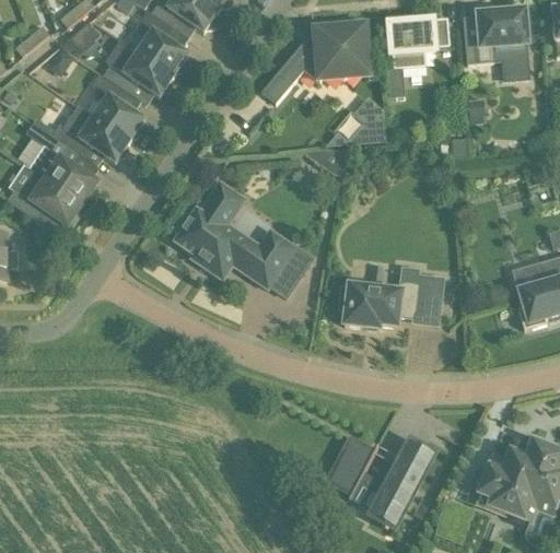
[(73,7),(81,16),(95,4),(92,0),(82,0),(73,7)]
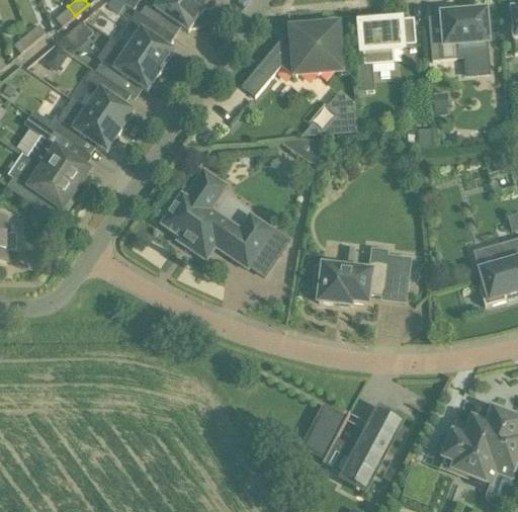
[(110,0),(107,4),(119,12),(125,2),(122,0),(110,0)]
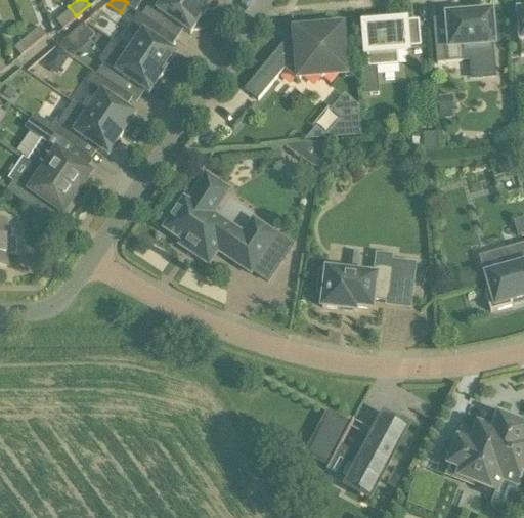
[(202,12),(204,9),(189,0),(147,0),(140,11),(160,24),(167,14),(190,30),(192,27),(199,28),(204,25),(205,18),(204,15),(202,12)]
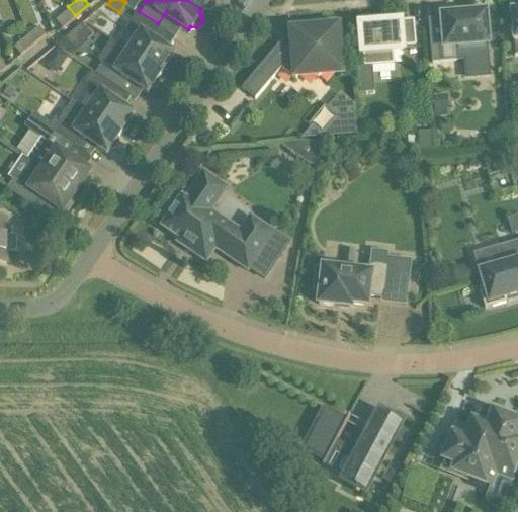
[(187,0),(201,9),(203,7),(210,7),(214,3),(216,0),(187,0)]
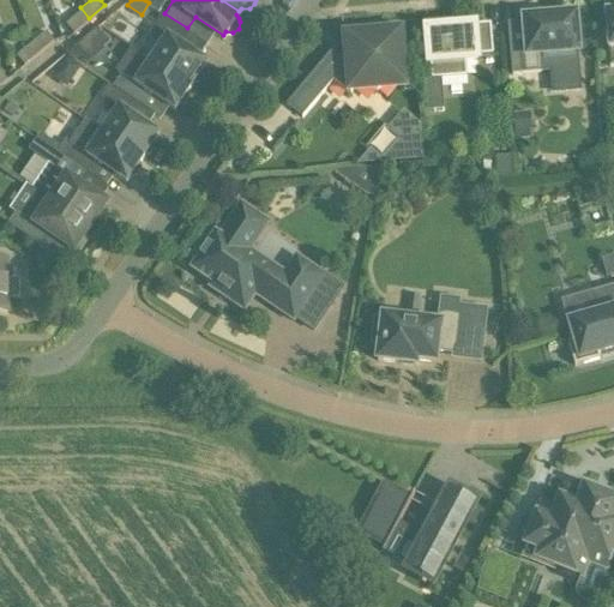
[(74,30),(89,18),(80,7),(66,20),(74,30)]
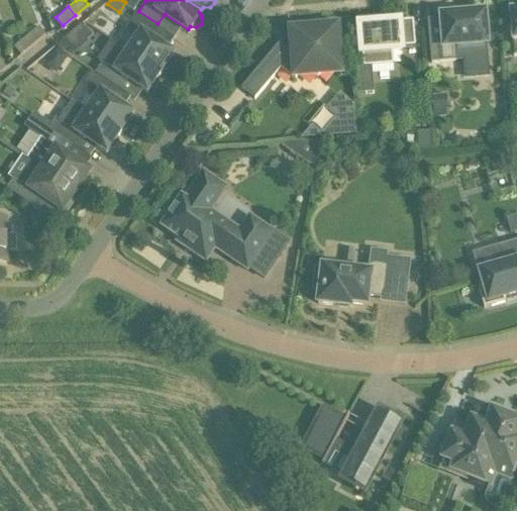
[(455,11),(441,12),(442,32),(429,33),(431,58),(462,56),(476,55),(477,75),(490,74),(484,8),(470,10),(470,9),(455,10),(455,11)]
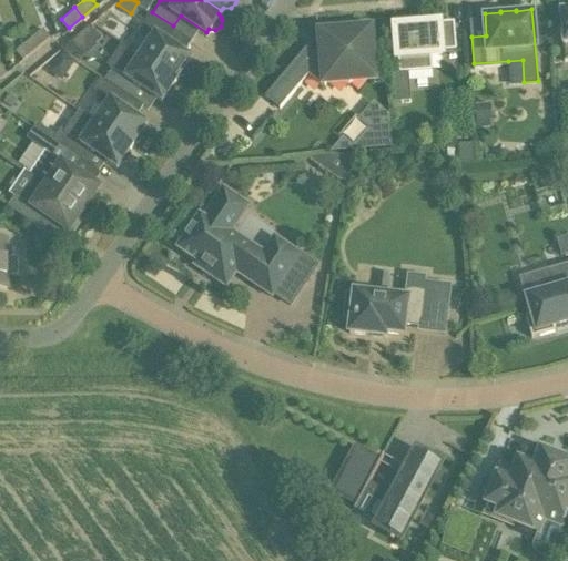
[(141,49),(140,51),(176,77),(178,74),(184,72),(189,65),(188,60),(191,54),(165,37),(173,26),(152,12),(149,10),(137,28),(142,39),(146,41),(141,49)]
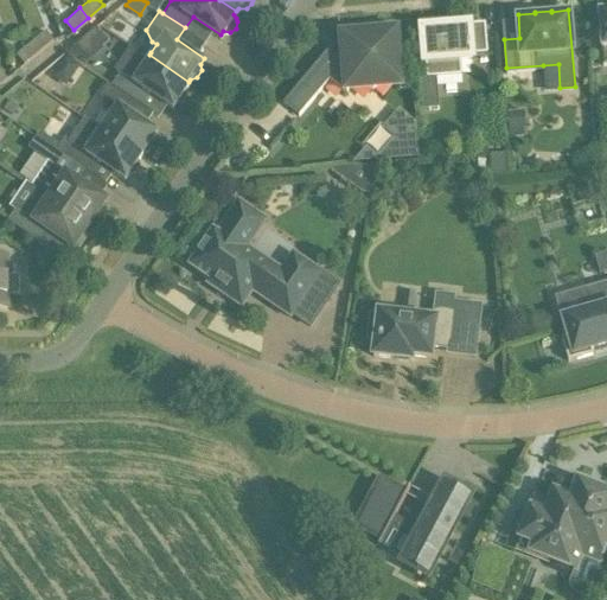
[(461,71),(460,55),(487,52),(485,21),(422,27),(426,74),(419,75),(421,104),(439,103),(435,72),(461,71)]
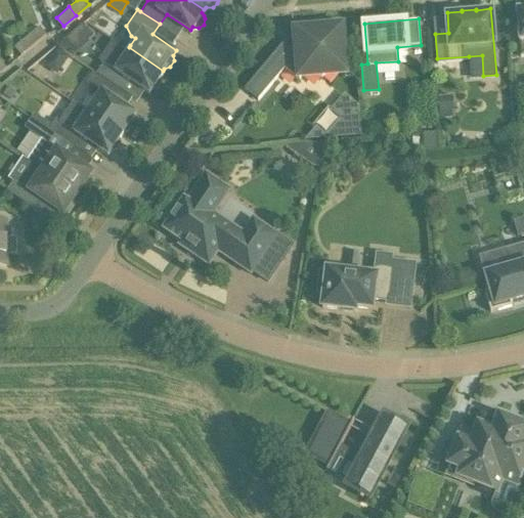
[(321,75),(345,47),(343,24),(344,24),(343,20),(340,20),(340,22),(317,24),(295,49),(284,40),(286,38),(285,37),(245,85),(258,96),(285,65),(296,74),(296,77),(299,76),(299,75),(309,63),(321,75)]
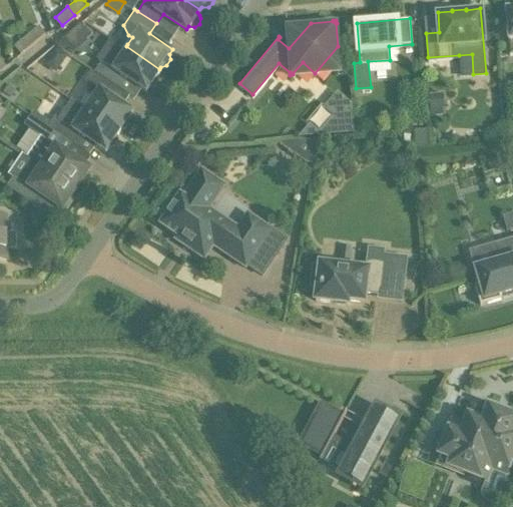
[(26,33),(33,41),(45,31),(38,23),(26,33)]
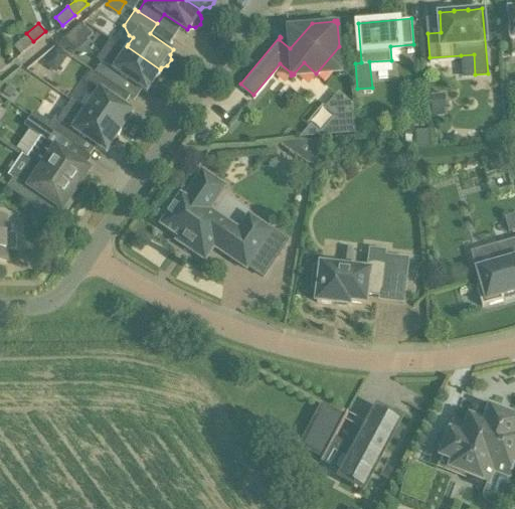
[(20,51),(33,41),(26,33),(14,43),(20,51)]
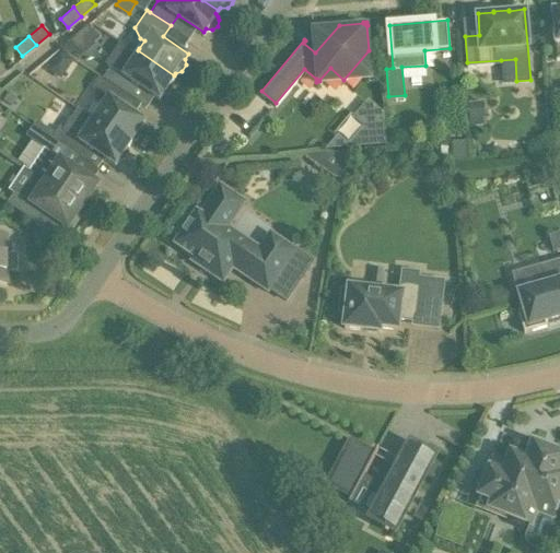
[(172,78),(174,75),(138,50),(120,38),(105,61),(111,65),(103,74),(124,89),(127,91),(135,81),(159,97),(163,92),(167,91),(173,83),(172,78)]
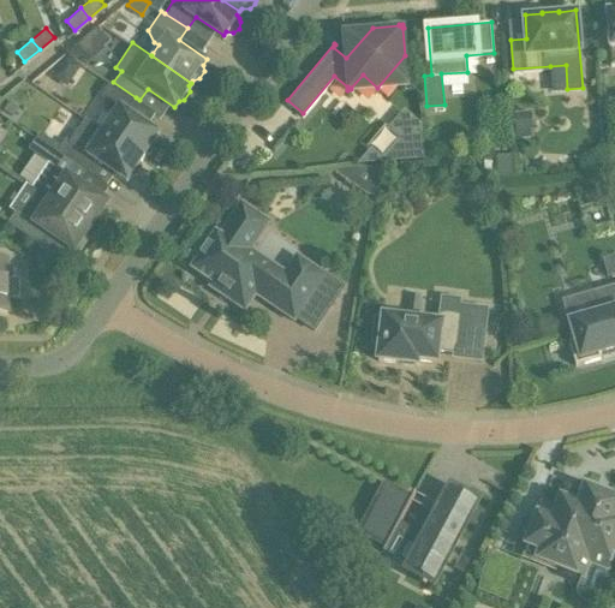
[(113,113),(102,127),(143,154),(145,150),(150,150),(156,142),(155,137),(159,131),(127,109),(136,97),(113,82),(109,79),(102,90),(106,108),(113,113)]
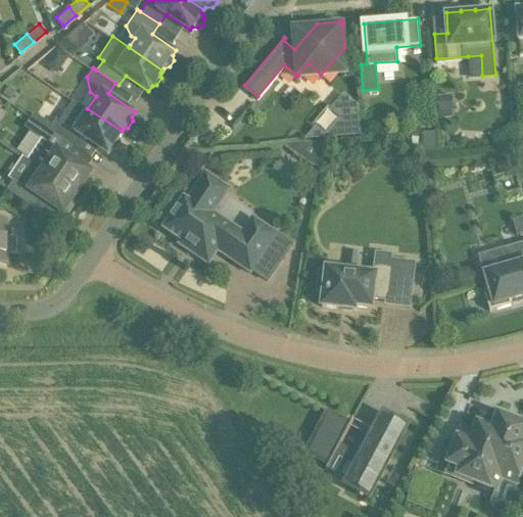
[(362,132),(359,102),(343,90),(329,107),(339,115),(326,131),(316,123),(303,137),(362,132)]
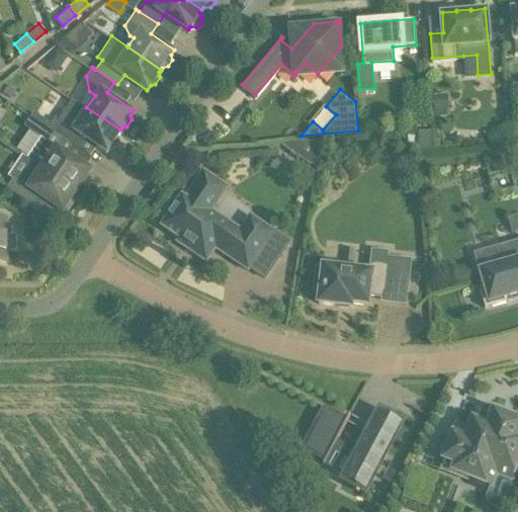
[(120,130),(86,107),(72,97),(59,116),(56,114),(51,121),(32,109),(30,113),(51,128),(72,142),(73,142),(80,133),(106,150),(110,145),(115,145),(119,138),(118,133),(120,130)]
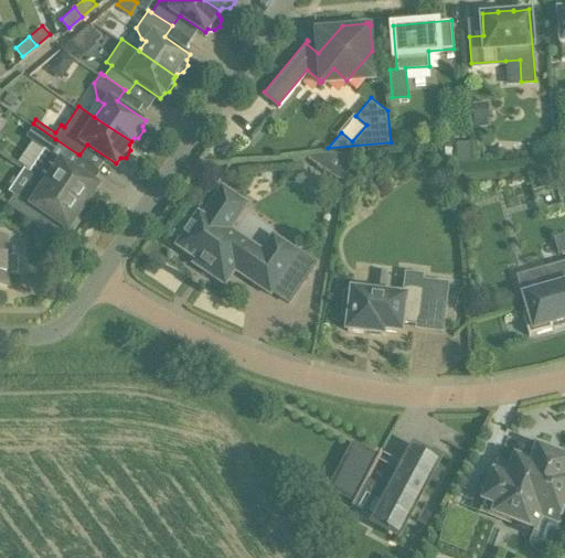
[(30,168),(36,173),(83,205),(88,197),(93,200),(100,188),(97,185),(98,183),(72,164),(78,154),(55,139),(33,124),(27,135),(44,146),(30,168)]
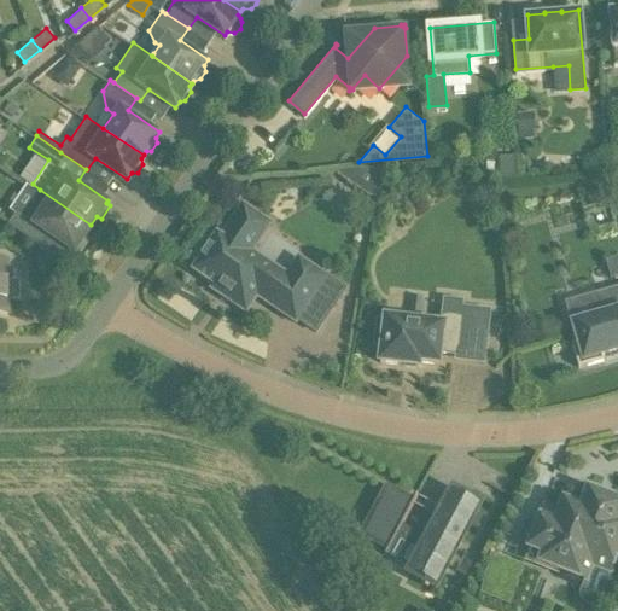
[(517,152),(499,152),(500,175),(518,175),(517,152)]
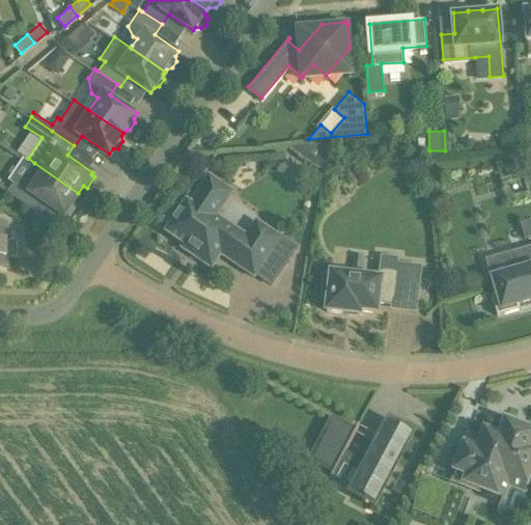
[(328,141),(291,144),(289,146),(314,164),(324,166),(328,141)]
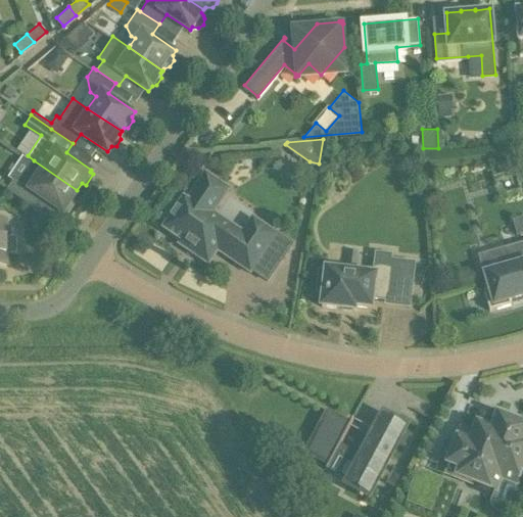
[(73,197),(77,190),(34,160),(20,181),(13,176),(6,187),(32,203),(38,194),(62,210),(64,208),(68,212),(76,199),(73,197)]
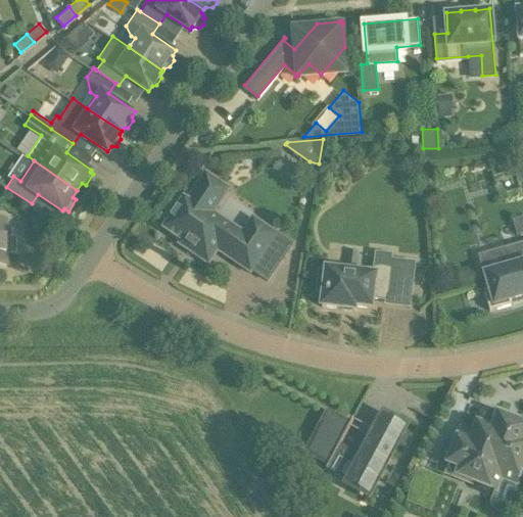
[(168,218),(163,225),(181,237),(179,241),(208,261),(218,247),(250,269),(264,249),(279,260),(291,241),(252,215),(251,216),(255,219),(246,232),(232,223),(230,226),(210,213),(219,201),(216,198),(225,185),(228,187),(229,186),(205,170),(187,197),(184,194),(179,201),(175,198),(163,215),(168,218)]
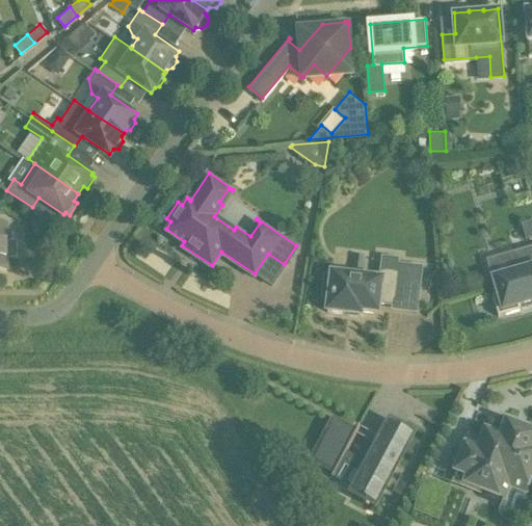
[(497,292),(493,293),(498,313),(521,307),(520,303),(531,298),(531,218),(519,224),(525,247),(514,250),(520,268),(493,275),(497,292)]
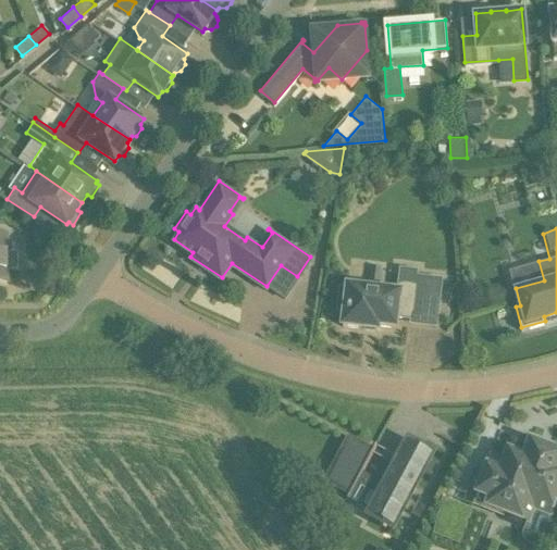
[(7,248),(5,230),(0,229),(0,279),(7,280),(7,266),(17,266),(17,248),(7,248)]
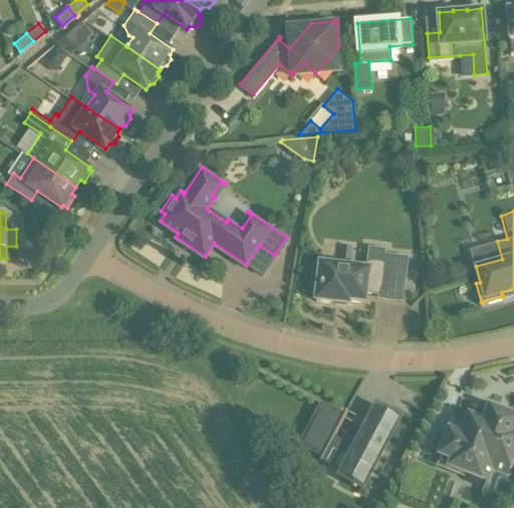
[(317,283),(316,297),(347,301),(348,297),(364,299),(365,289),(379,291),(381,276),(405,279),(407,255),(383,252),(382,259),(367,257),(366,267),(320,262),(320,264),(314,263),(311,283),(317,283)]
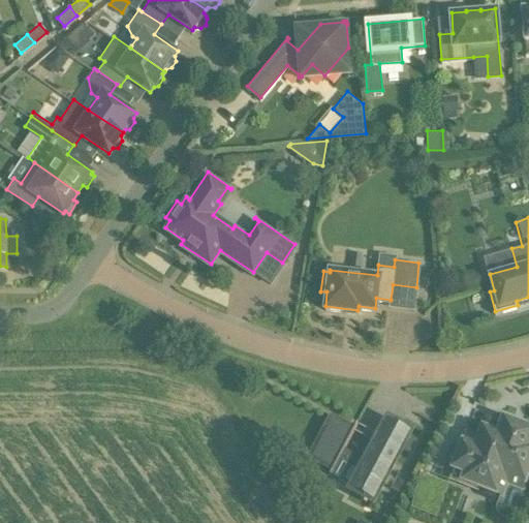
[(528,425),(502,416),(496,431),(481,425),(478,433),(466,428),(452,466),(465,471),(466,469),(480,474),(476,485),(500,494),(497,501),(497,508),(500,512),(505,514),(510,513),(514,509),(522,487),(523,488),(528,469),(528,425)]
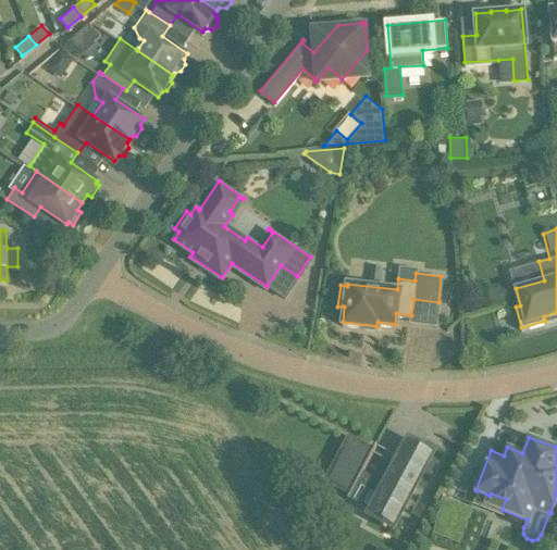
[(362,470),(372,451),(349,438),(329,477),(353,489),(346,500),(369,512),(369,513),(381,519),(379,522),(385,525),(386,522),(392,525),(431,452),(408,439),(385,482),(362,470)]
